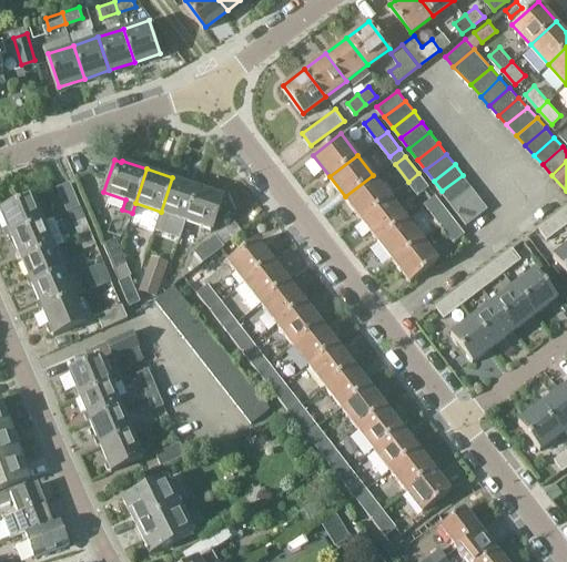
[(417,193),(427,185),(418,173),(408,182),(417,193)]
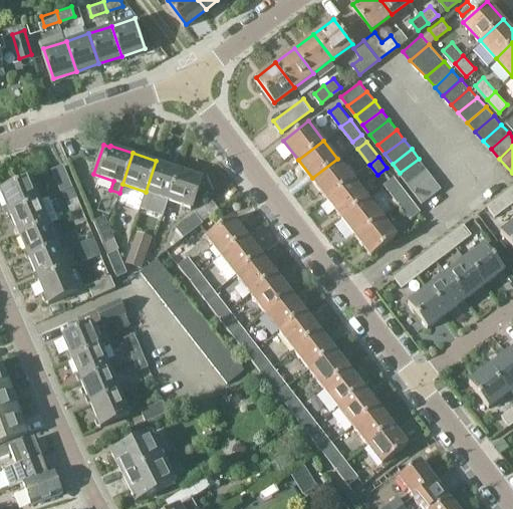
[(327,197),(352,178),(337,159),(312,178),(327,197)]
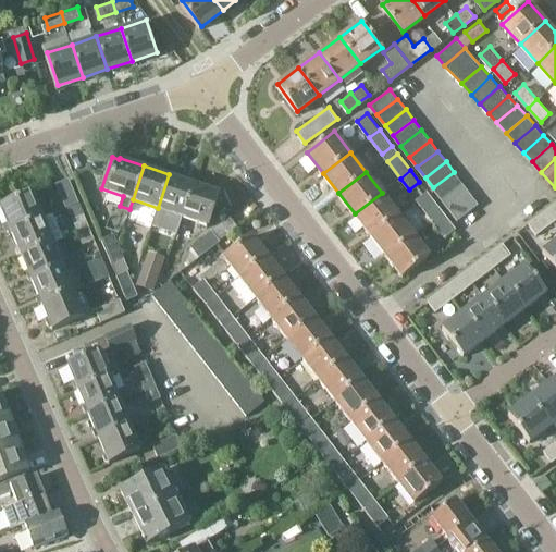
[(441,198),(461,182),(454,172),(433,187),(441,198)]
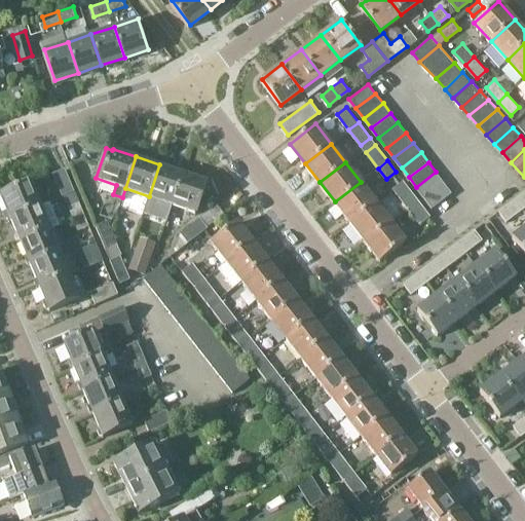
[(172,203),(183,173),(159,164),(149,196),(172,203)]
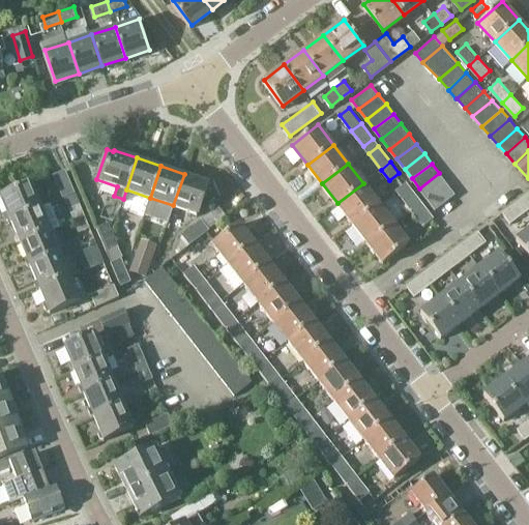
[(427,198),(446,183),(439,173),(419,188),(427,198)]
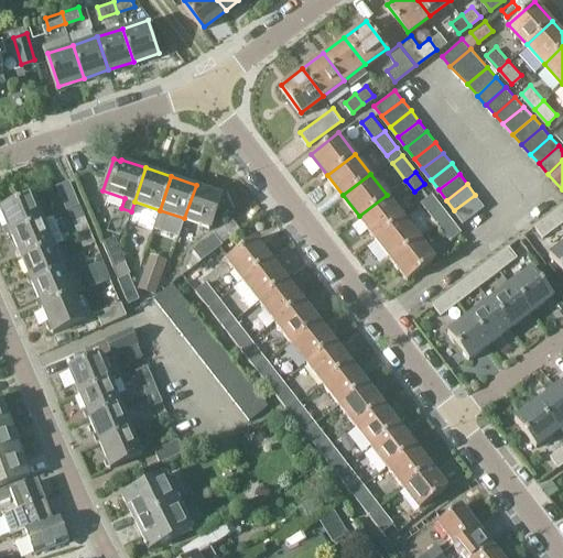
[(210,227),(222,194),(196,185),(184,218),(210,227)]
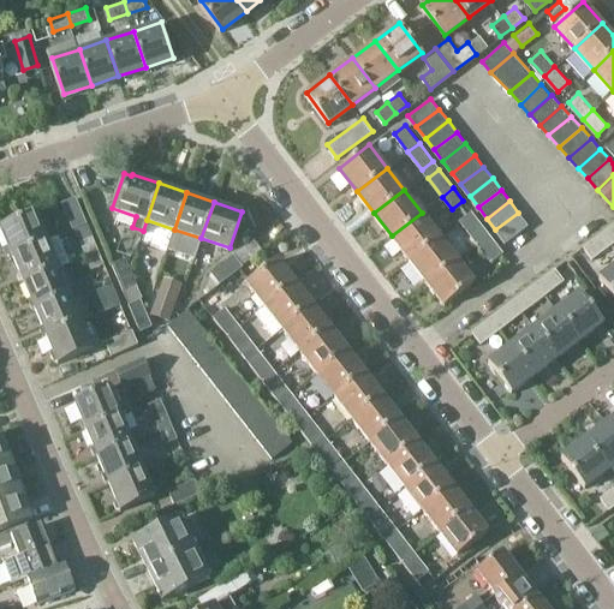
[(73,227),(87,221),(82,208),(69,214),(73,227)]
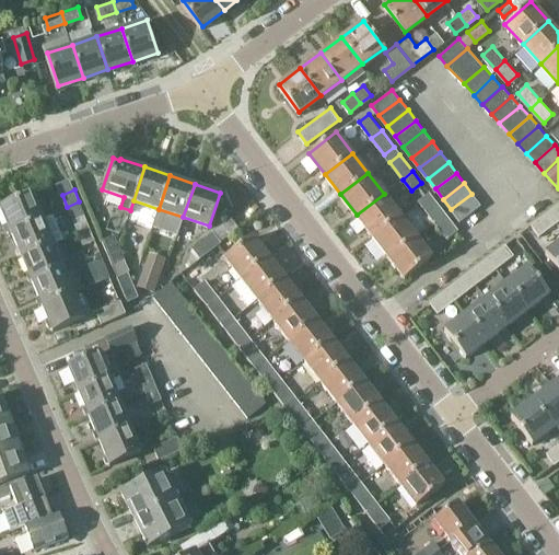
[(11,227),(12,230),(44,217),(33,192),(16,199),(13,193),(1,198),(3,205),(2,206),(8,219),(7,220),(9,228),(11,227)]
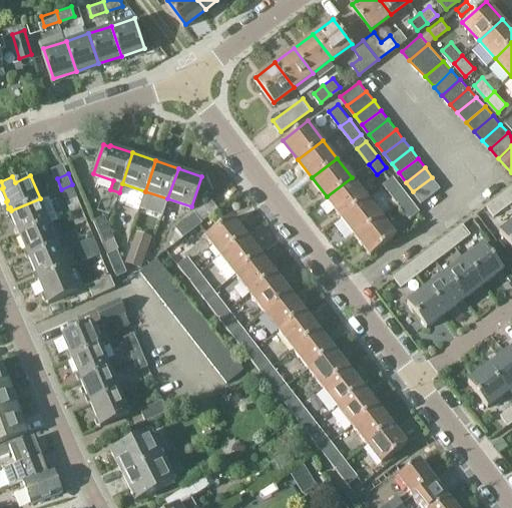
[(341,214),(366,195),(352,177),(327,196),(341,214)]
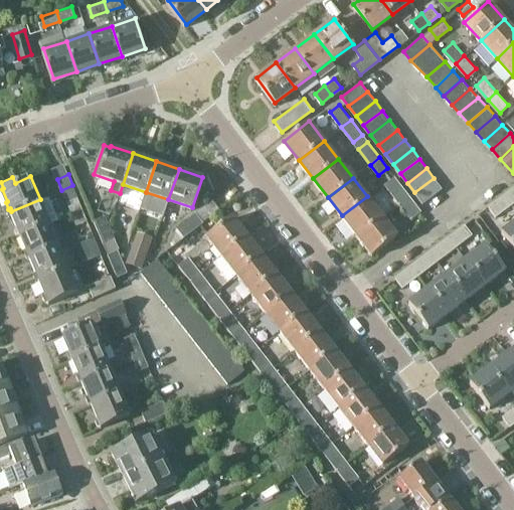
[(422,202),(442,187),(434,178),(414,192),(422,202)]
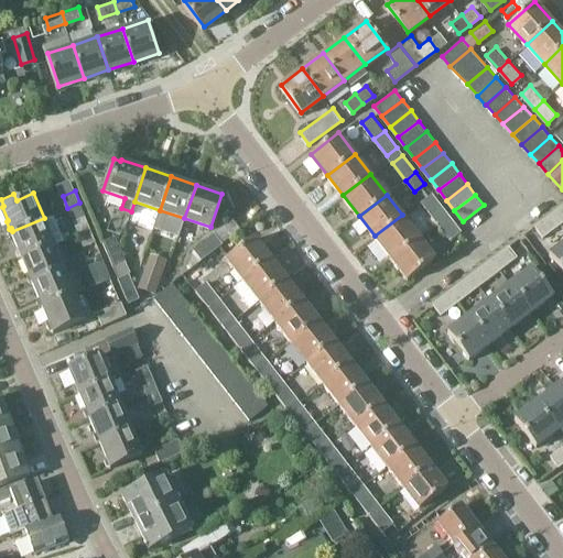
[(437,221),(447,214),(435,197),(424,206),(437,221)]
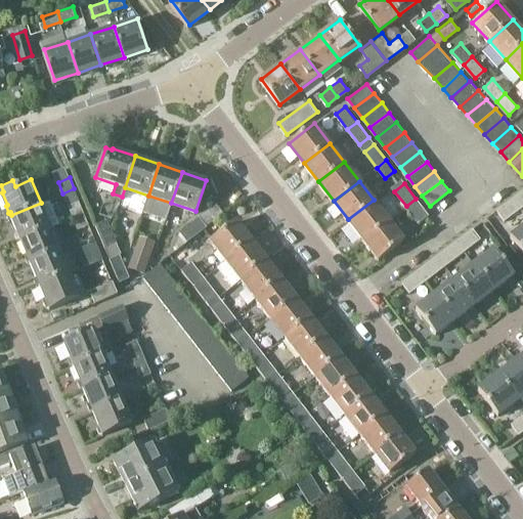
[(520,207),(522,204),(522,188),(513,198),(520,207)]
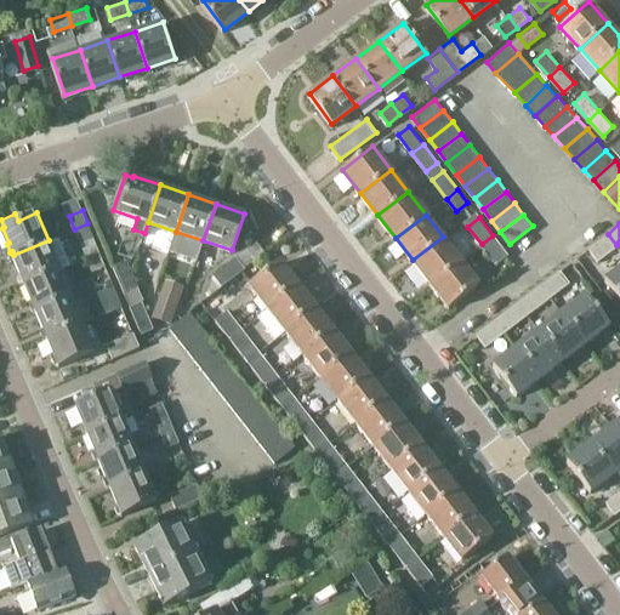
[(81,243),(87,256),(100,251),(87,225),(75,229),(81,243)]
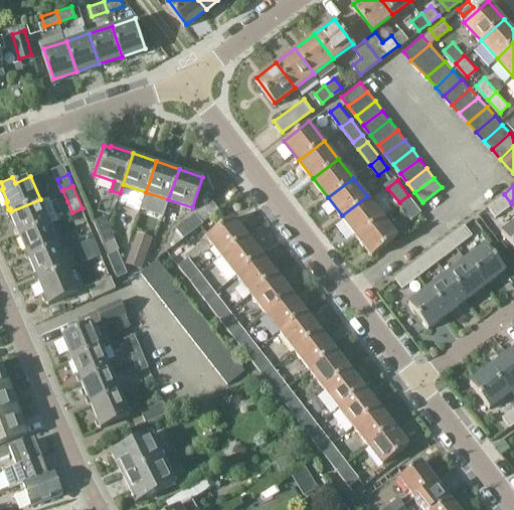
[(496,215),(511,203),(504,194),(488,206),(496,215)]
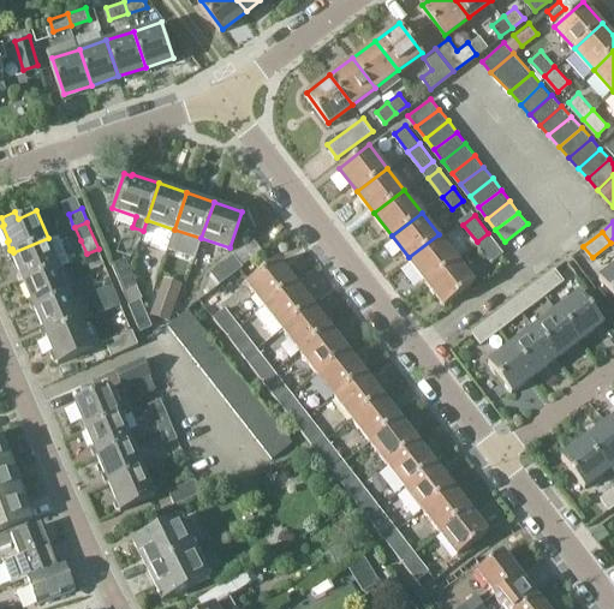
[(48,238),(13,252),(25,279),(59,264),(70,261),(58,233),(48,238)]
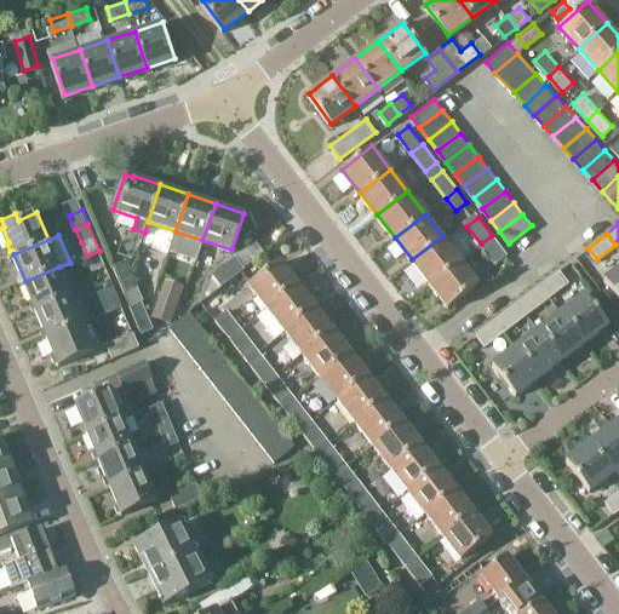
[(496,262),(506,253),(492,235),(481,244),(496,262)]
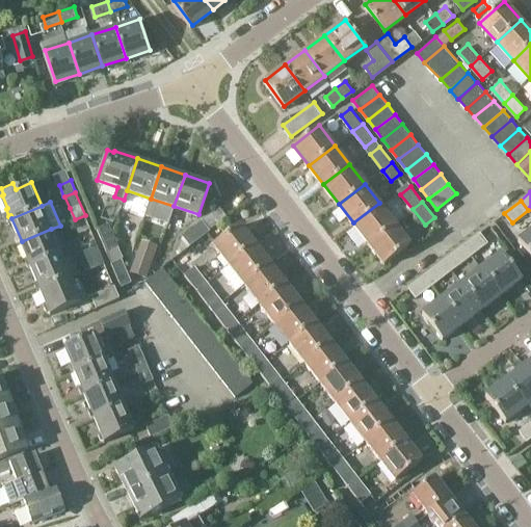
[(368,242),(394,222),(379,203),(353,222),(368,242)]
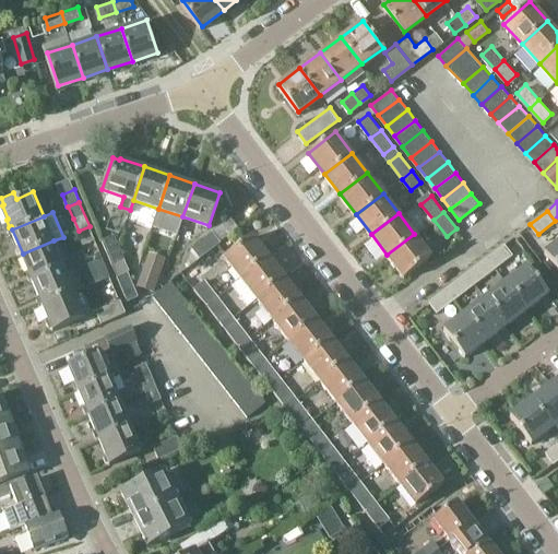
[(84,244),(95,238),(90,226),(79,231),(84,244)]
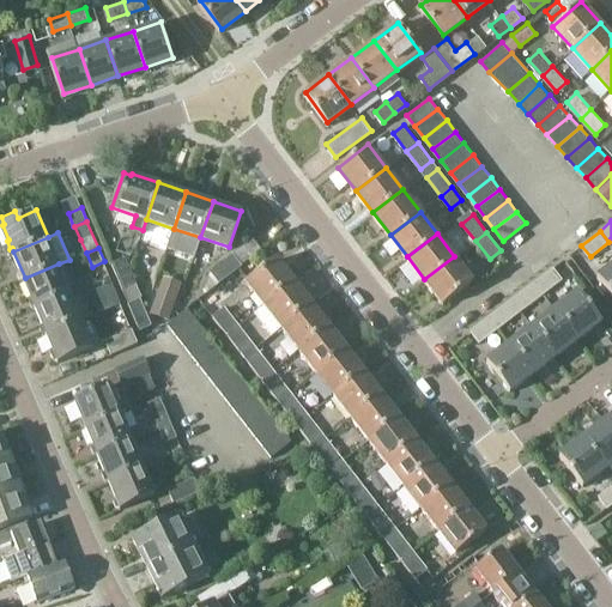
[(207,290),(219,280),(242,263),(232,253),(211,269),(205,285),(207,290)]
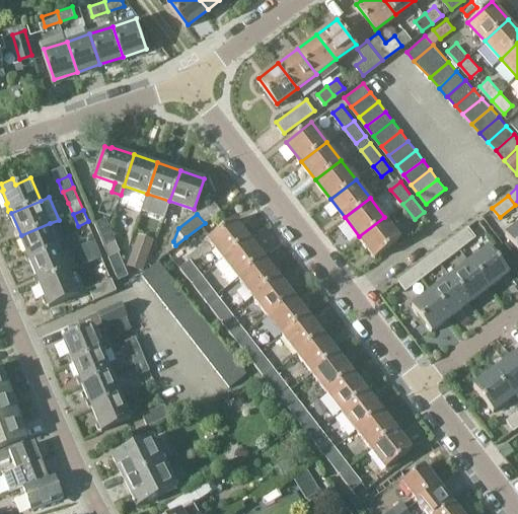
[(99,232),(111,228),(106,217),(95,222),(99,232)]
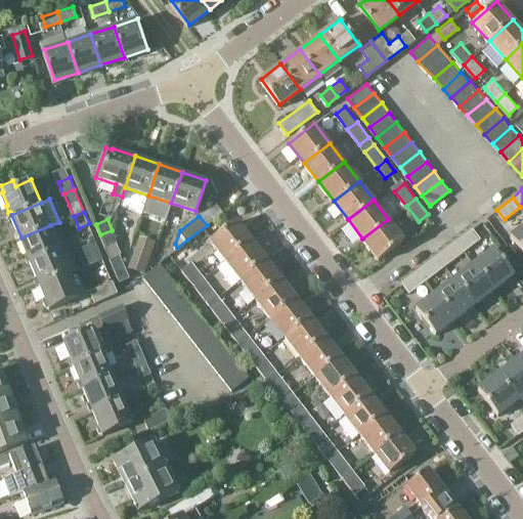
[(226,260),(252,240),(236,219),(211,240),(226,260)]
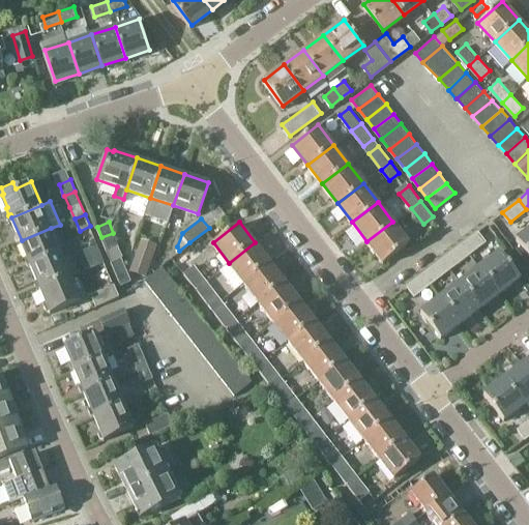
[(382,261),(408,241),(392,222),(366,241),(382,261)]
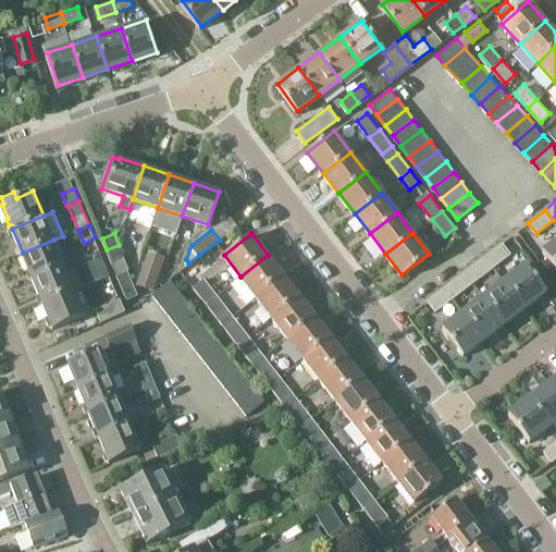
[(33,278),(64,264),(53,240),(23,253),(33,278)]
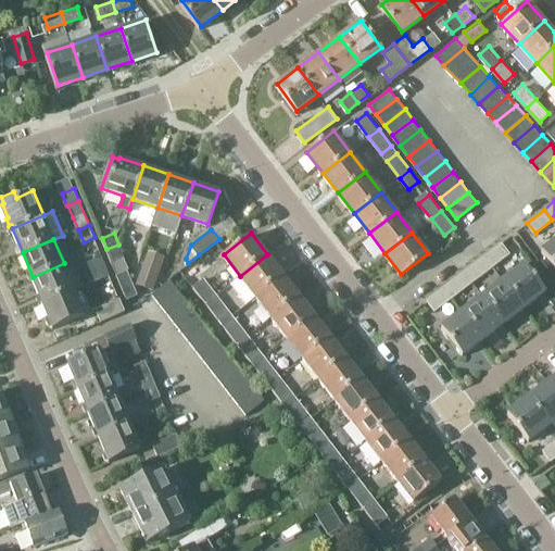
[(554,239),(542,249),(554,265),(554,239)]
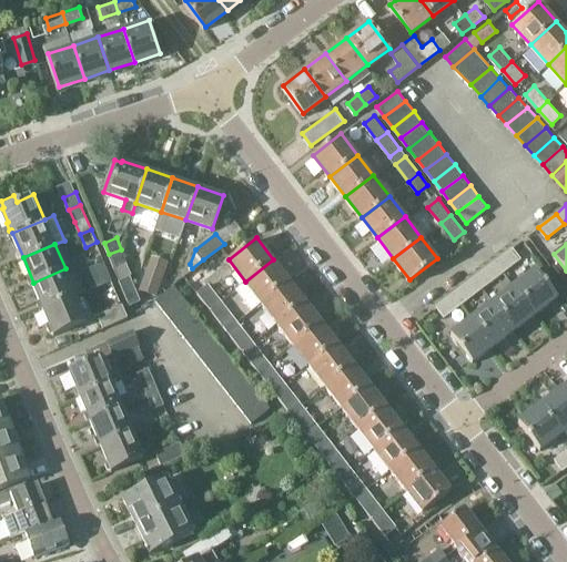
[(504,269),(520,257),(513,246),(496,259),(504,269)]
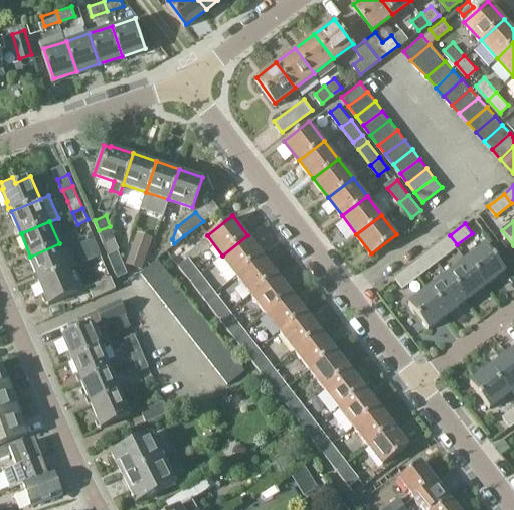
[(103,241),(114,237),(110,226),(99,230),(103,241)]
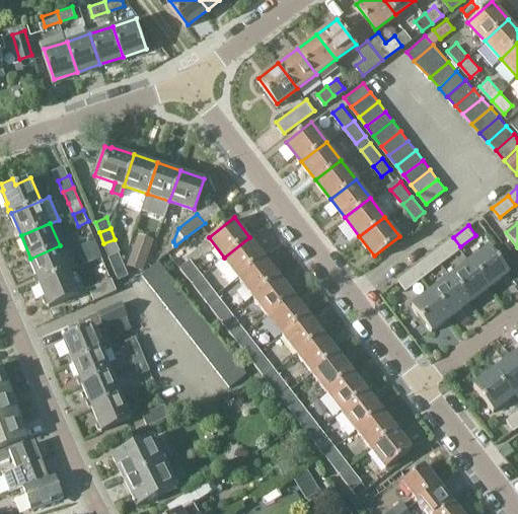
[(92,231),(74,239),(83,263),(92,260),(102,255),(97,243),(92,231)]
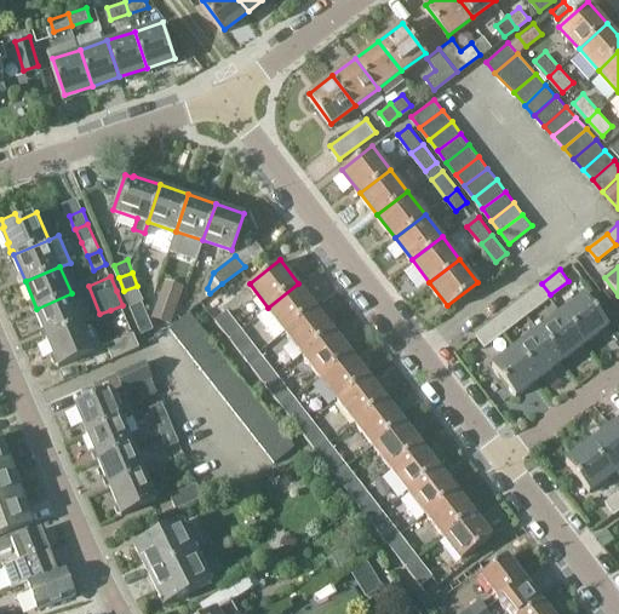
[(172,322),(185,283),(166,276),(153,316),(172,322)]
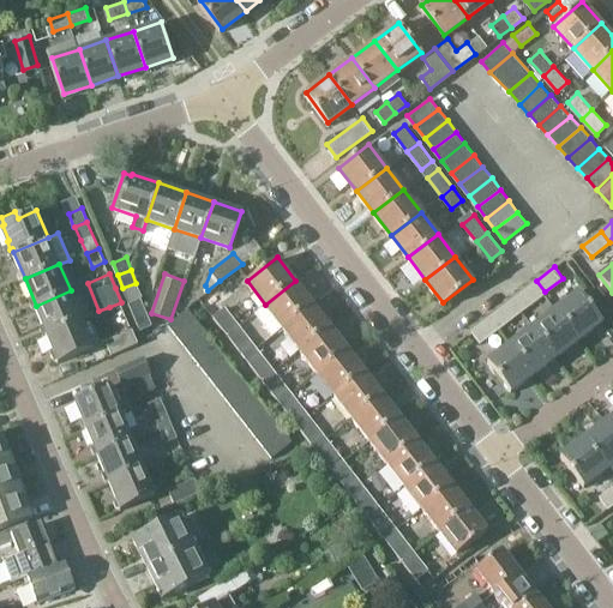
[(282,326),(313,302),(295,281),(265,305),(282,326)]
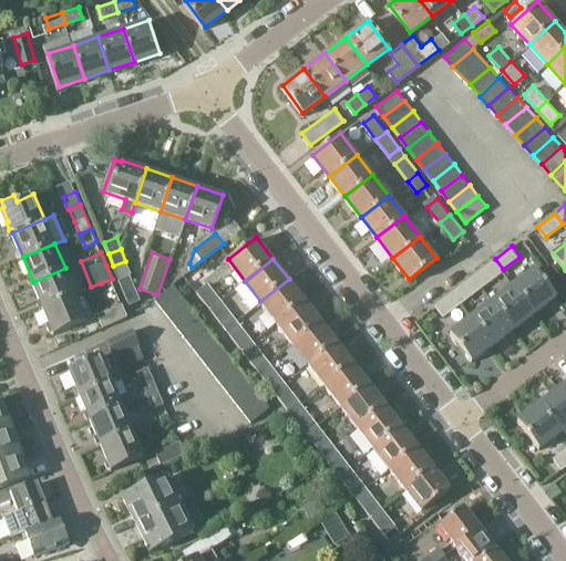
[(485,282),(503,269),(495,259),(477,272),(485,282)]
